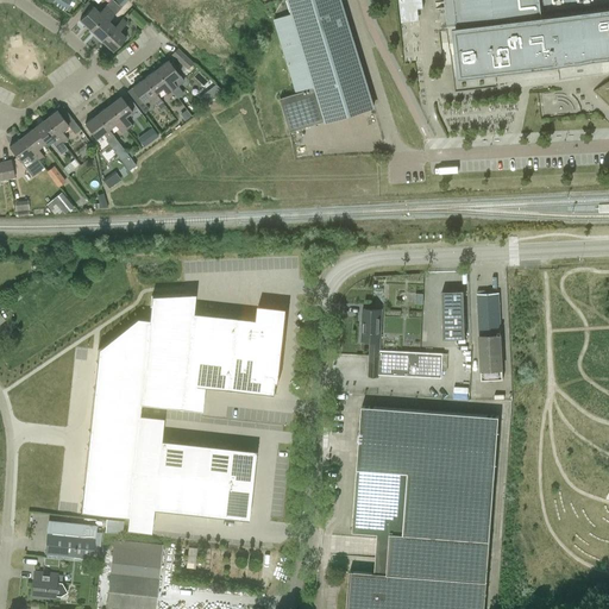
[(92,31),(117,4),(113,0),(111,0),(100,12),(93,6),(80,20),(92,31)]
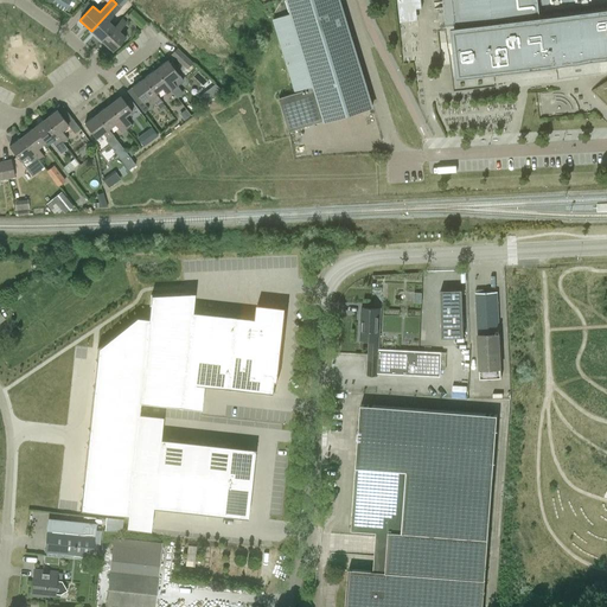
[(287,0),(292,13),(273,19),(295,93),(279,97),(289,131),(314,123),(314,125),(372,107),(339,0),(287,0)]
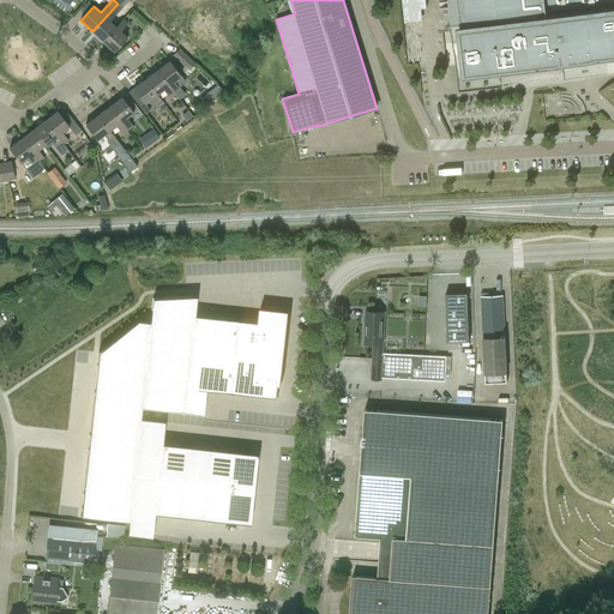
[(402,0),(405,22),(422,20),(421,8),(427,7),(425,0),(402,0)]
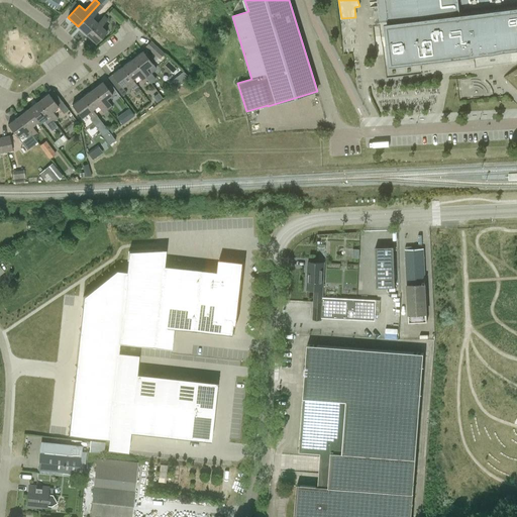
[(476,68),(516,63),(516,0),(377,0),(383,48),(388,47),(390,66),(475,56),(476,68)]
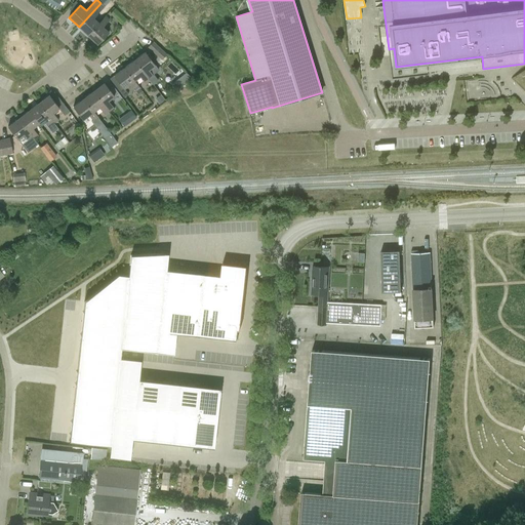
[(79,27),(87,35),(99,23),(93,18),(105,6),(101,3),(79,27)]
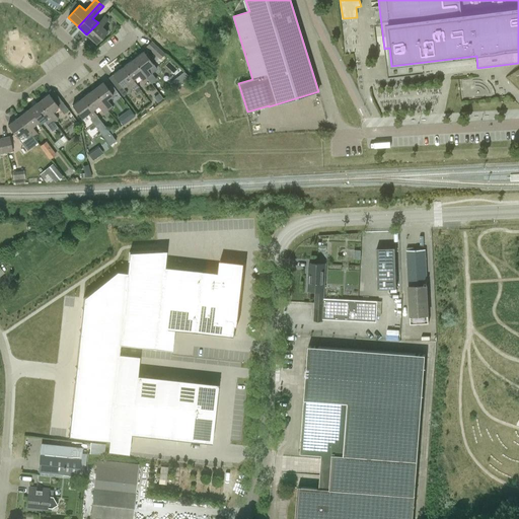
[(120,23),(125,18),(115,8),(108,13),(120,23)]
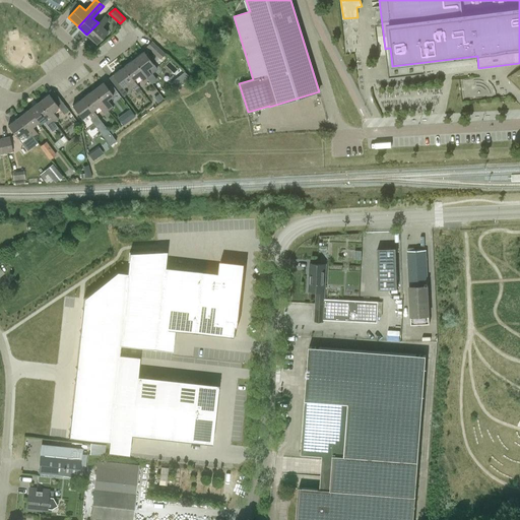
[(99,23),(99,22),(86,35),(96,44),(108,31),(103,26),(109,20),(105,16),(99,23)]
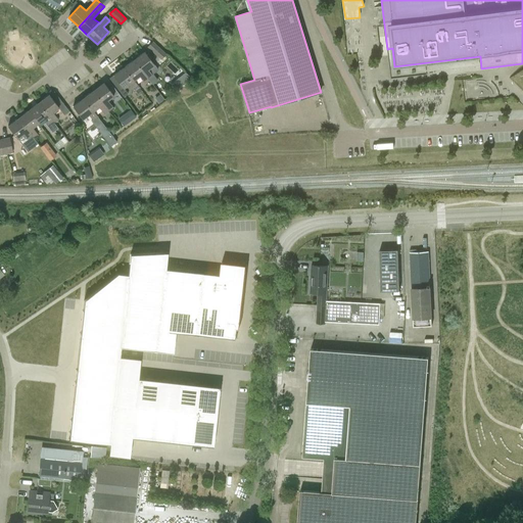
[(148,47),(160,59),(167,54),(153,42),(148,47)]
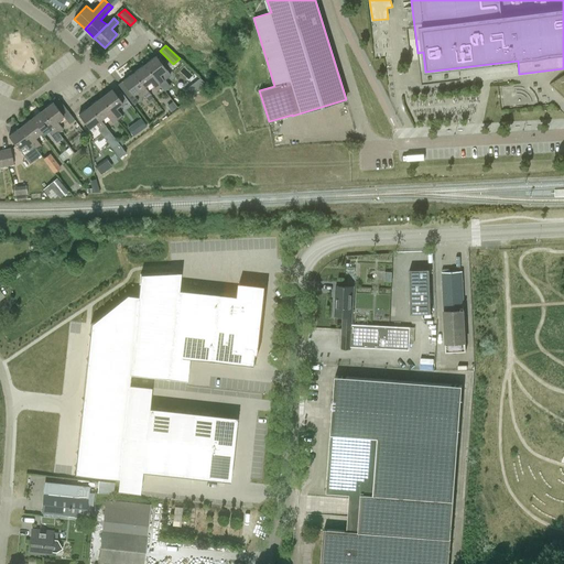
[(162,86),(166,83),(160,75),(165,71),(155,56),(145,64),(162,86)]
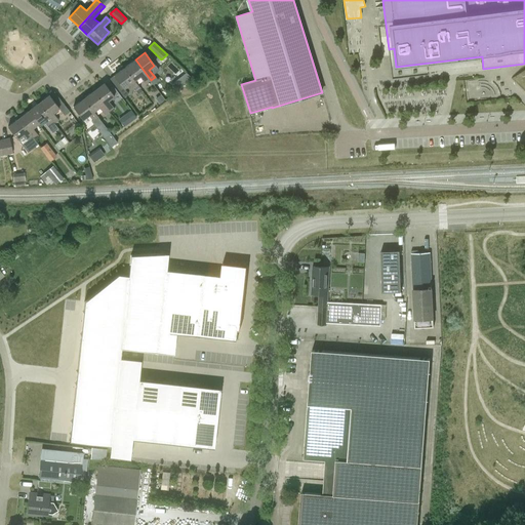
[(146,84),(151,80),(135,59),(125,68),(134,81),(140,77),(146,84)]
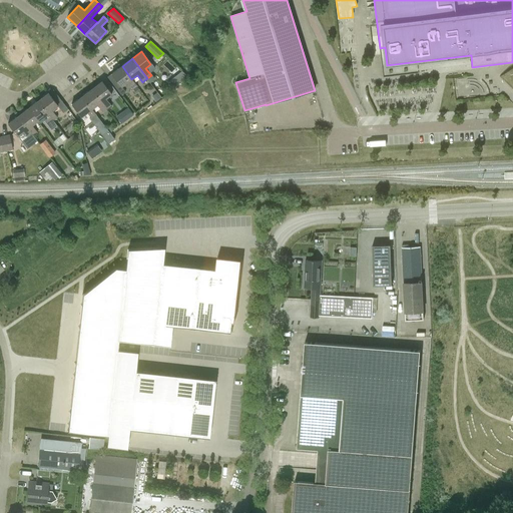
[(131,79),(122,66),(111,74),(114,78),(111,81),(121,95),(125,92),(121,87),(127,82),(132,89),(137,86),(131,79)]
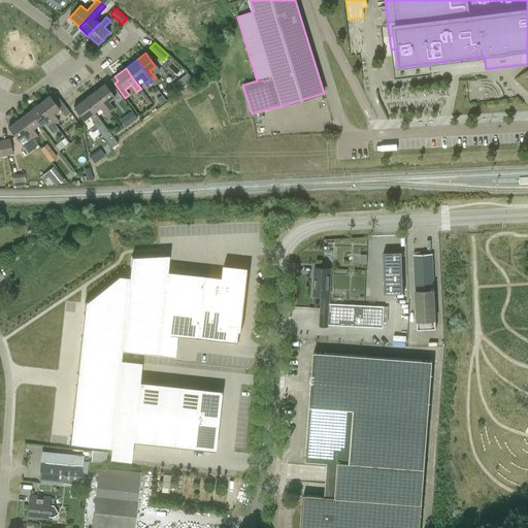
[(194,78),(188,73),(172,85),(177,92),(194,78)]
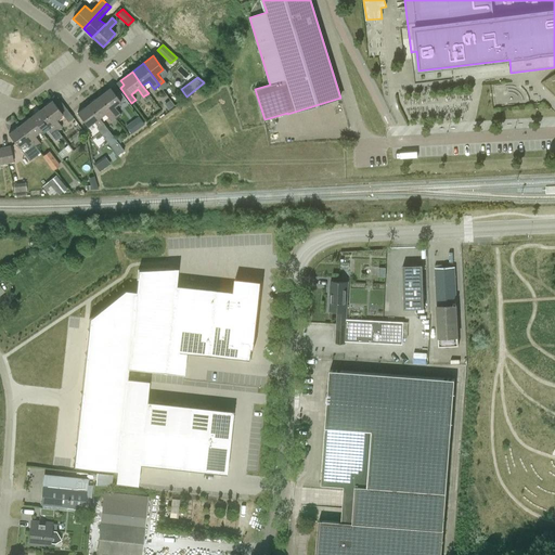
[(114,106),(120,102),(110,88),(100,95),(116,117),(120,115),(114,106)]
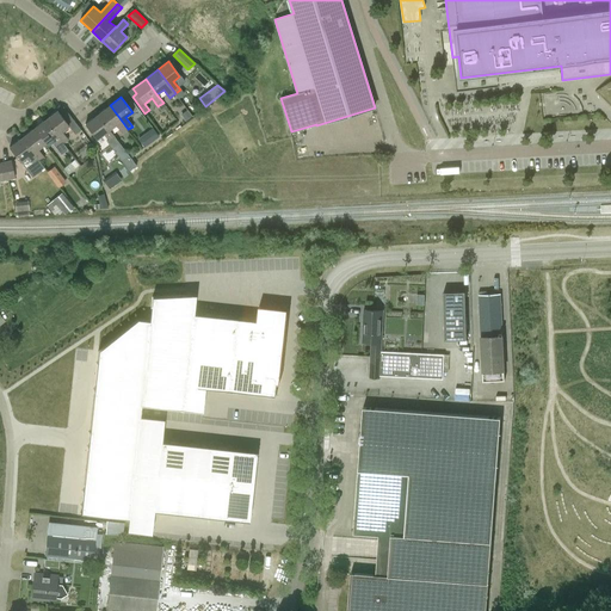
[(110,105),(98,115),(110,130),(116,125),(122,134),(128,129),(110,105)]
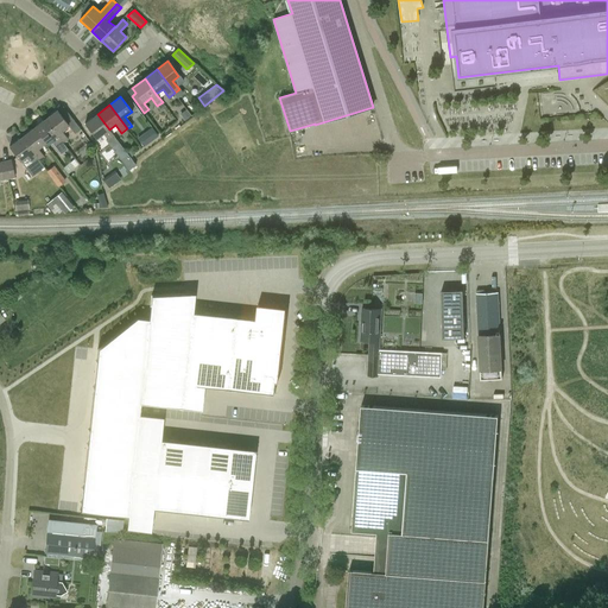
[(65,121),(57,111),(45,119),(64,143),(69,139),(62,131),(69,125),(75,133),(81,130),(71,116),(65,121)]
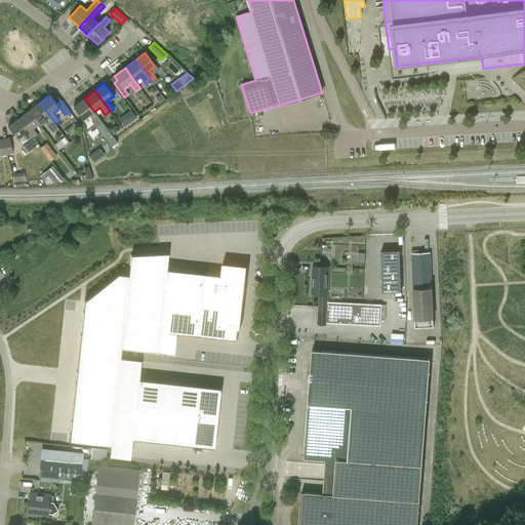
[(94,112),(84,98),(73,107),(83,120),(89,115),(93,120),(95,123),(99,119),(94,112)]
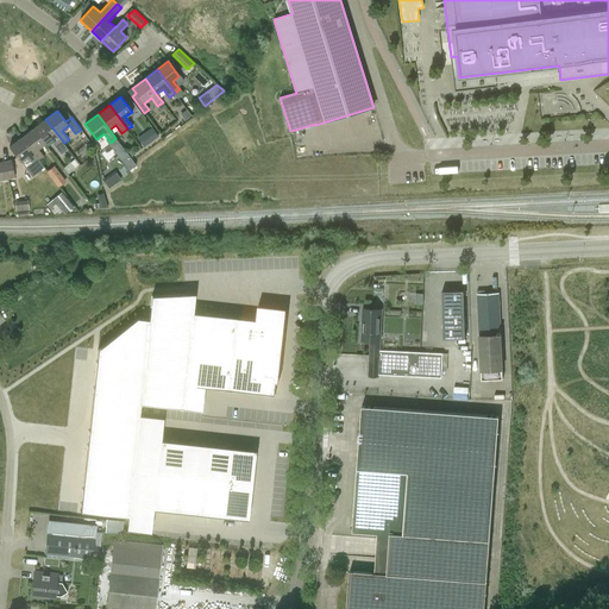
[(52,138),(55,142),(52,144),(62,155),(69,149),(64,143),(45,119),(33,129),(45,143),(52,138)]
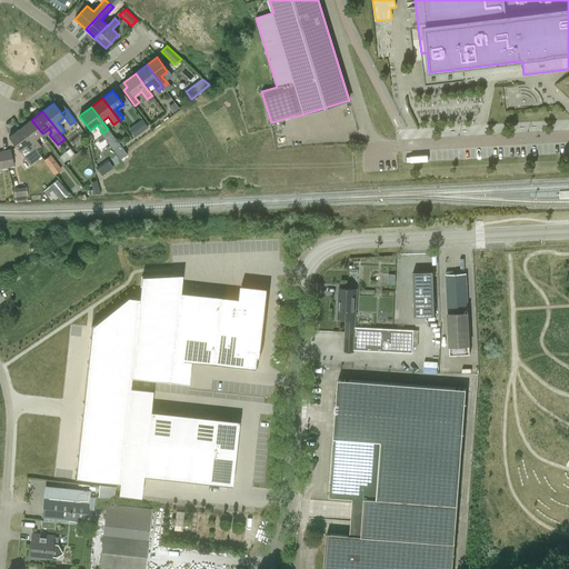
[(129,127),(133,136),(149,128),(145,119),(129,127)]
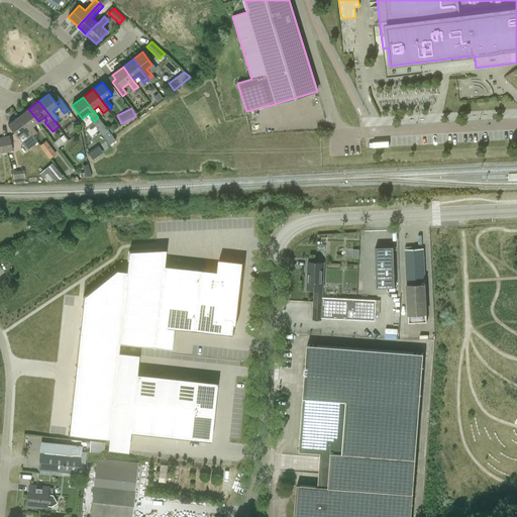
[(38,121),(28,109),(18,117),(34,136),(38,133),(32,126),(38,121)]
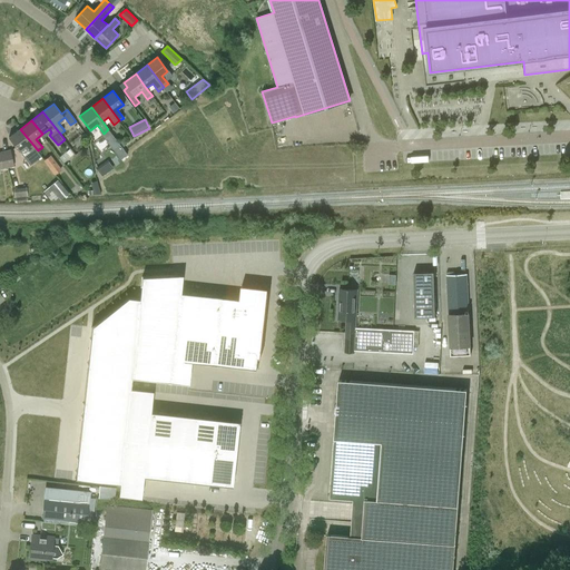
[(20,129),(9,137),(26,159),(30,157),(35,163),(42,157),(38,150),(20,129)]
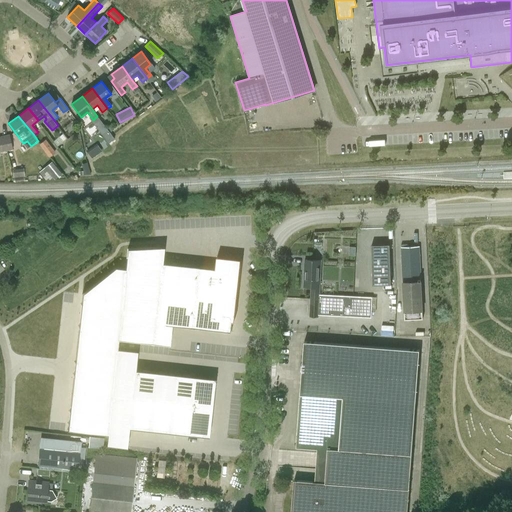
[(93,120),(91,117),(89,118),(99,132),(106,127),(97,116),(93,120)]
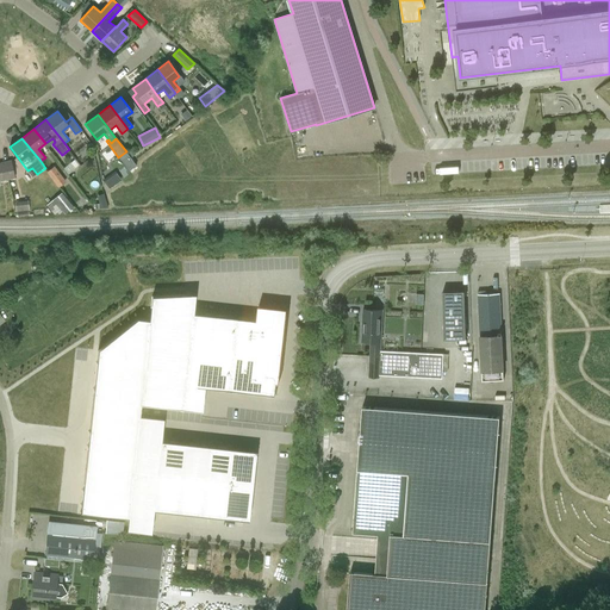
[(5,161),(8,180),(16,178),(11,160),(5,161)]
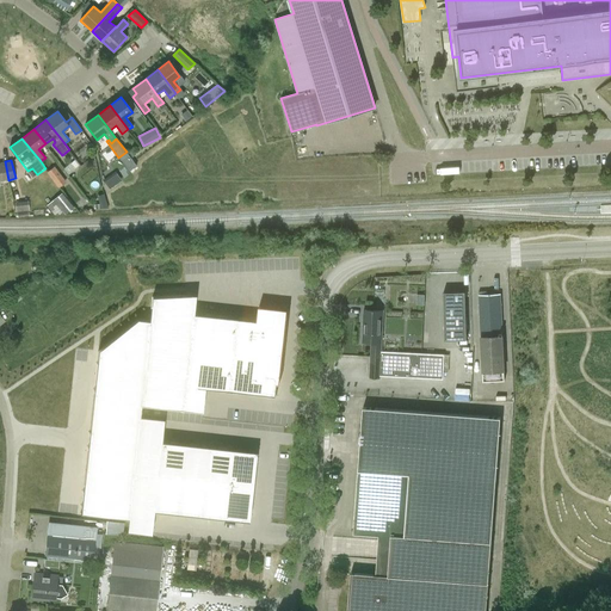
[(66,183),(54,166),(47,172),(59,187),(66,183)]
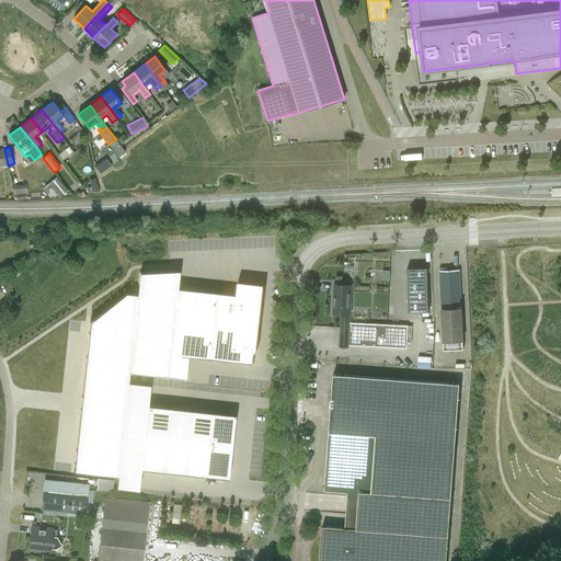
[(101,173),(113,164),(107,158),(96,167),(101,173)]
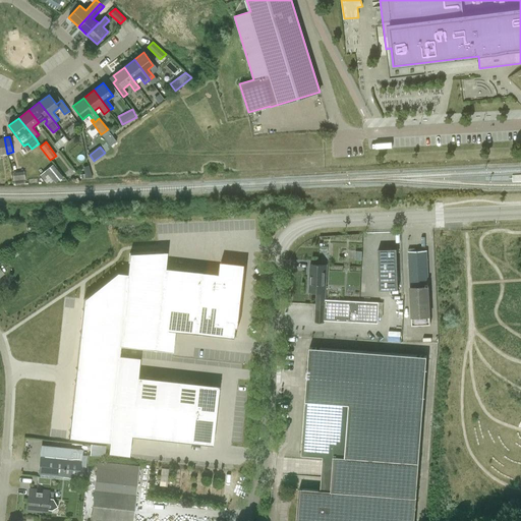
[(54,163),(41,174),(50,186),(63,175),(54,163)]
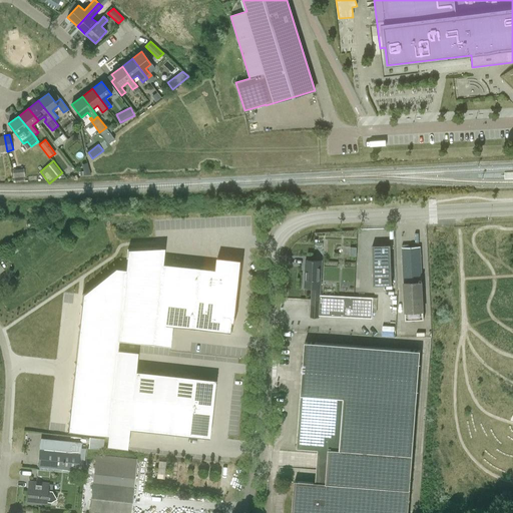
[(391,244),(373,245),(374,286),(392,285),(391,244)]
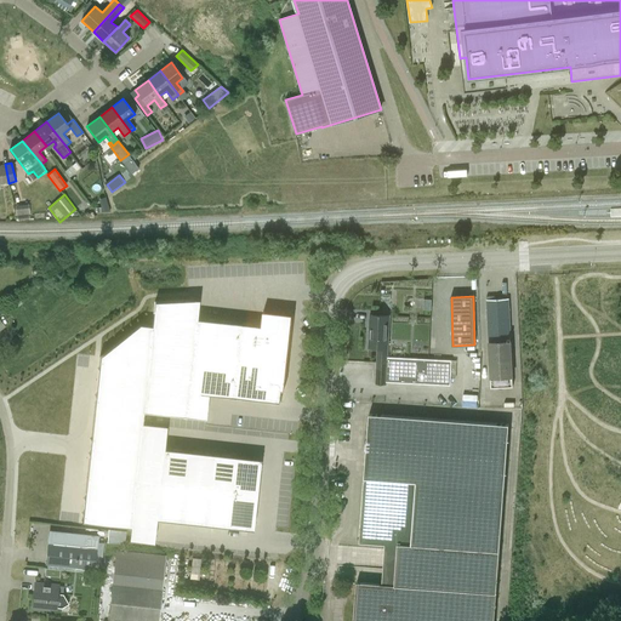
[(510,300),(495,301),(495,297),(486,297),(491,388),(513,387),(510,300)]
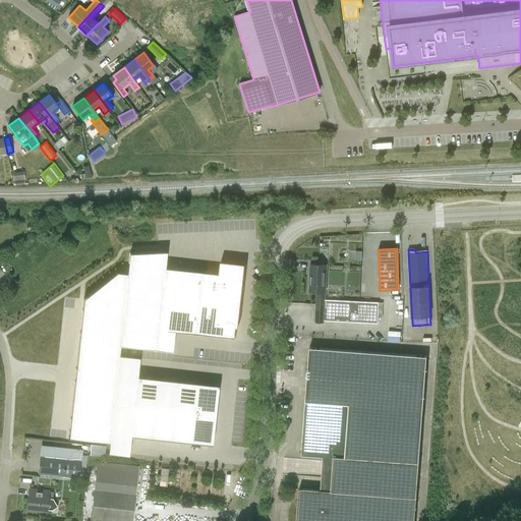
[(84,298),(77,360),(118,364),(119,354),(120,345),(172,351),(174,331),(236,337),(237,327),(239,327),(246,264),(222,261),(221,273),(165,267),(156,266),(158,251),(129,253),(127,273),(117,272),(84,298)]
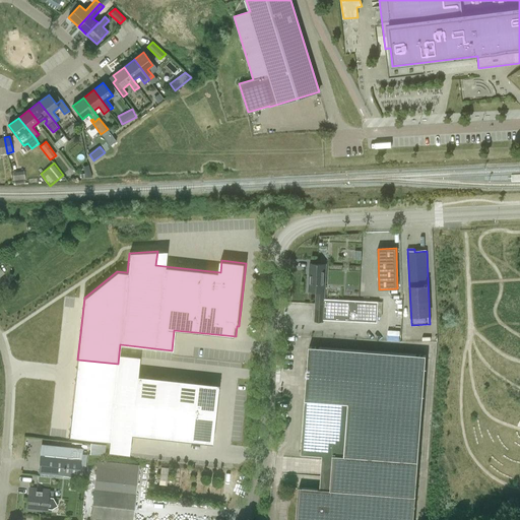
[(317,300),(325,300),(327,265),(310,264),(309,291),(317,293),(317,300)]
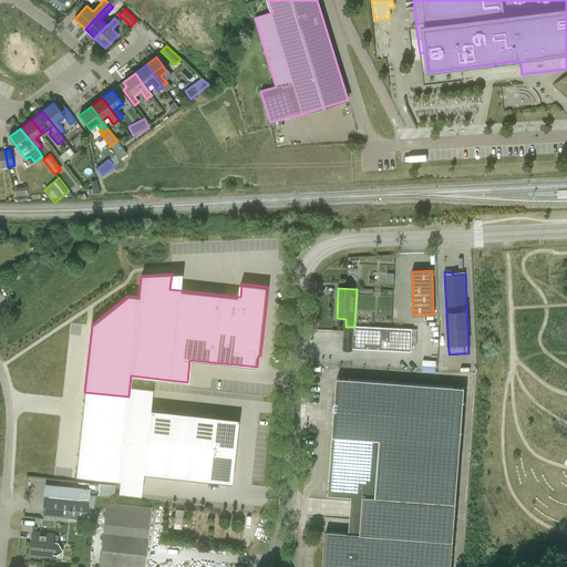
[(413,330),(354,327),(346,327),(343,350),(353,351),(353,349),(412,352),(413,330)]
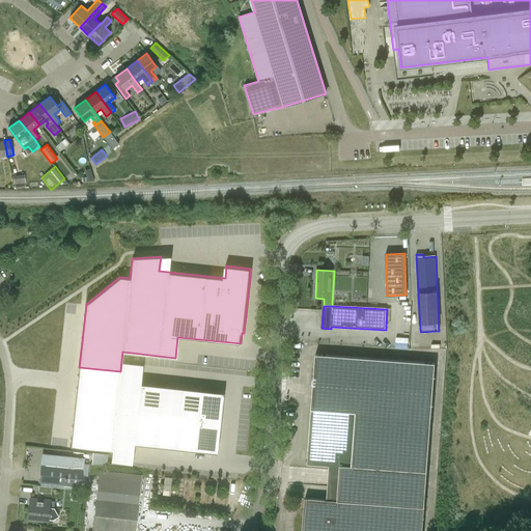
[(79,367),(71,446),(111,450),(110,462),(132,464),(134,444),(212,452),(217,448),(222,397),(218,392),(140,384),(142,364),(121,361),(120,371),(79,367)]
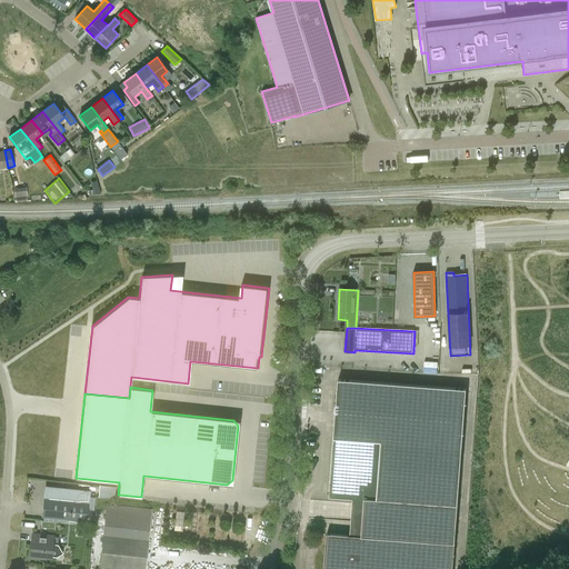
[(330,498),(365,500),(362,537),(328,535),(325,568),(452,568),(458,506),(462,448),(335,439),(330,498)]
